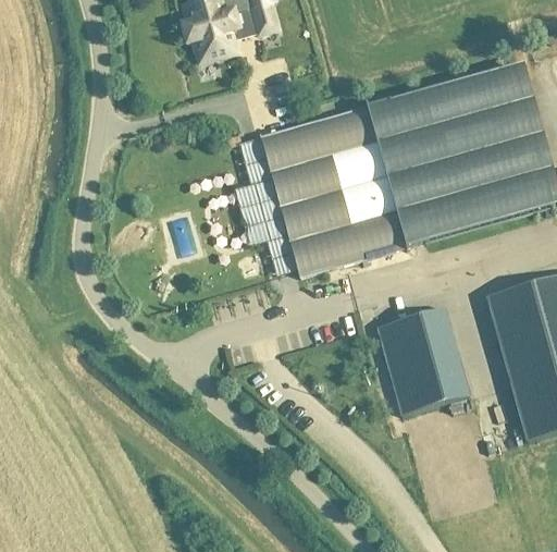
[(237,50),(231,28),(255,22),(258,33),(277,27),(270,0),(195,0),(183,3),(188,21),(182,23),(187,41),(193,39),(199,61),(237,50)]
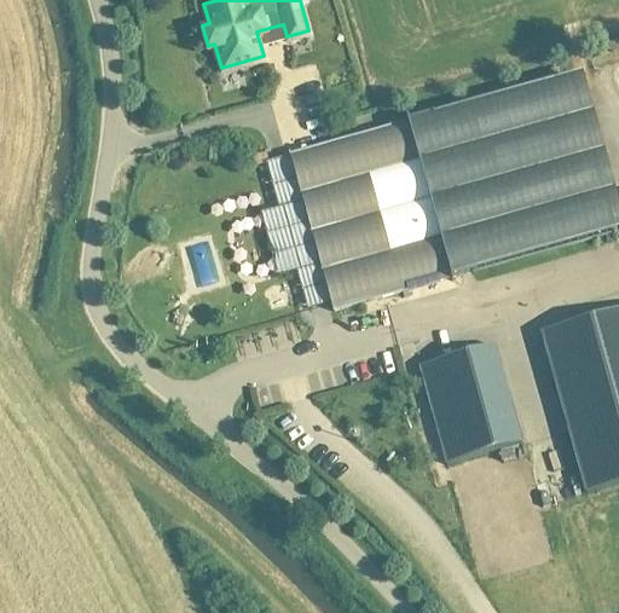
[(615,225),(572,71),(409,117),(408,113),(405,114),(406,116),(379,125),(289,150),(319,259),(330,298),(333,306),(451,272),(451,276),(452,276),(452,271),(615,225)]
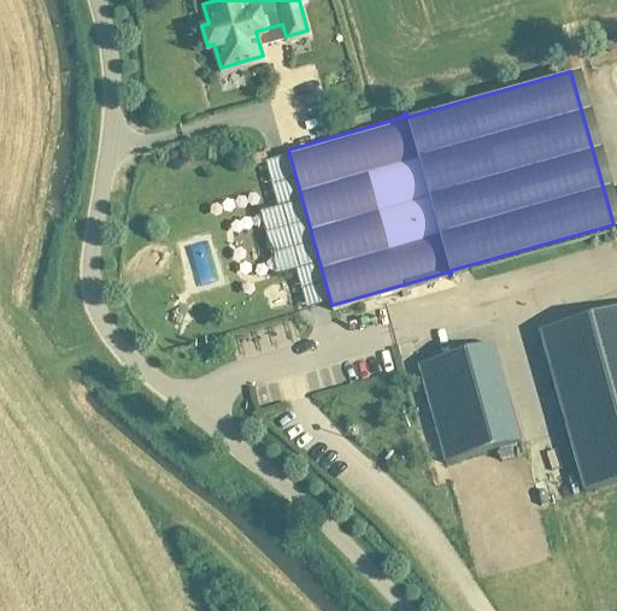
[(327,109),(307,111),(310,127),(329,124),(327,109)]
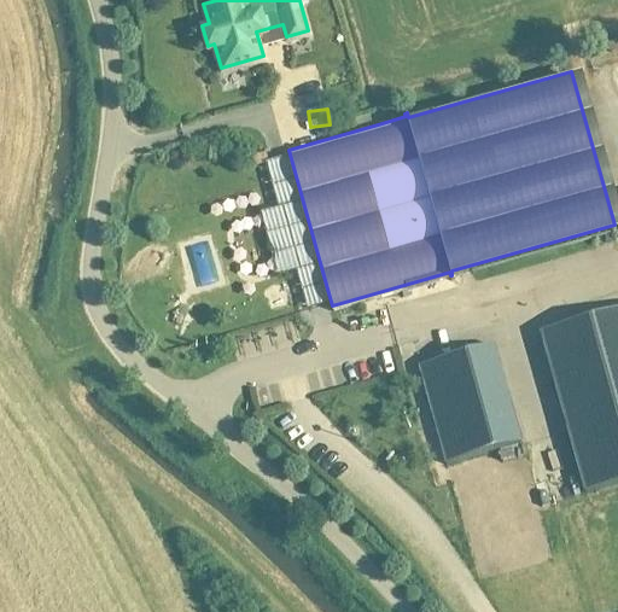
[(268,307),(289,303),(285,285),(264,289),(268,307)]
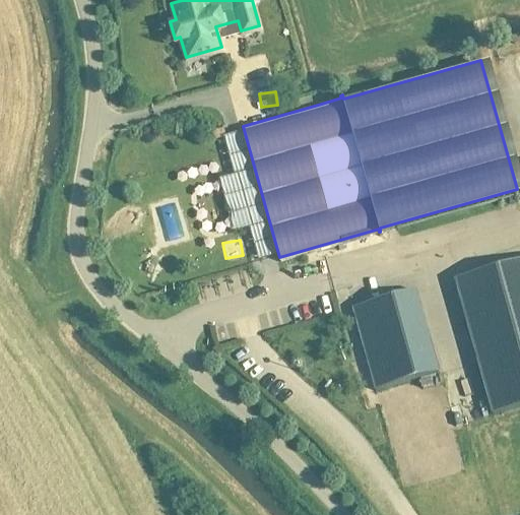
[(519,256),(455,275),(494,410),(519,402),(519,256)]
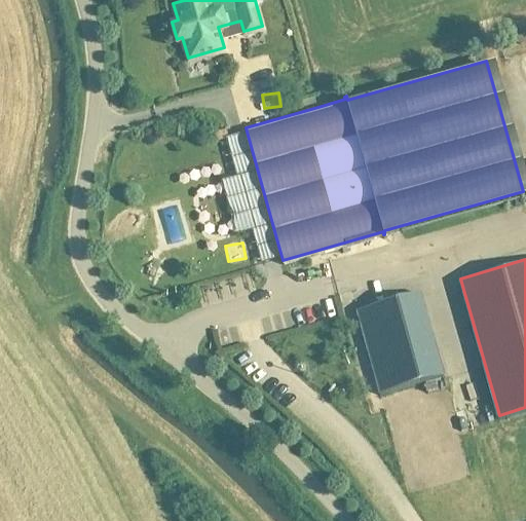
[(420,288),(357,305),(380,391),(444,372),(420,288)]
